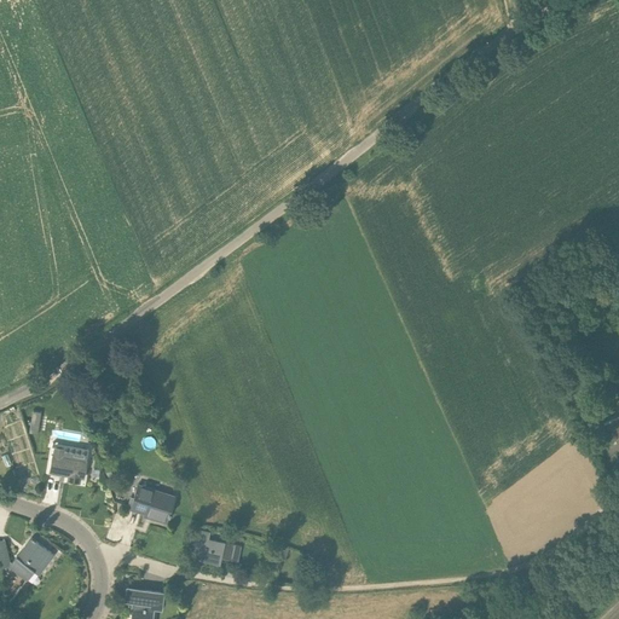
[(34,410),(32,432),(40,433),(42,410),(34,410)]
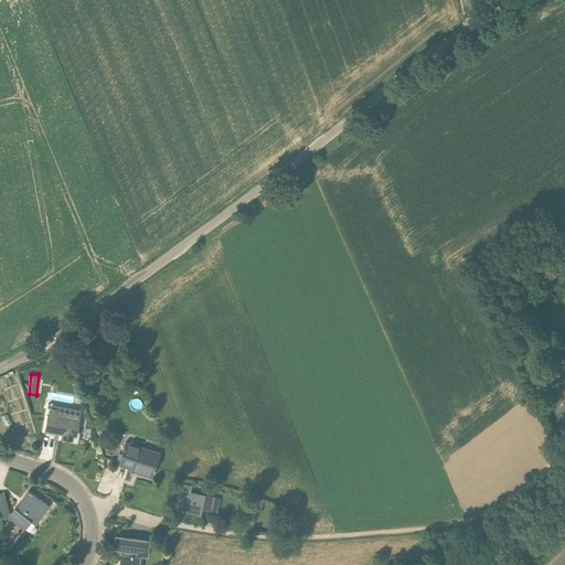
[(66,416),(66,412),(50,408),(49,415),(45,432),(63,434),(62,438),(73,440),(74,436),(76,437),(80,419),(66,416)]
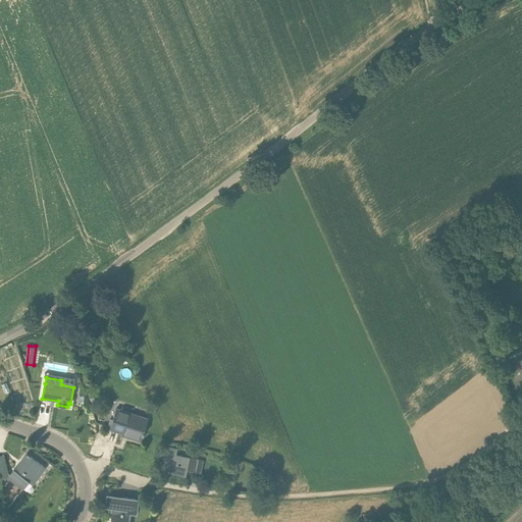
[(143,435),(144,432),(143,432),(147,419),(116,409),(110,428),(131,434),(128,437),(140,440),(142,435),(143,435)]
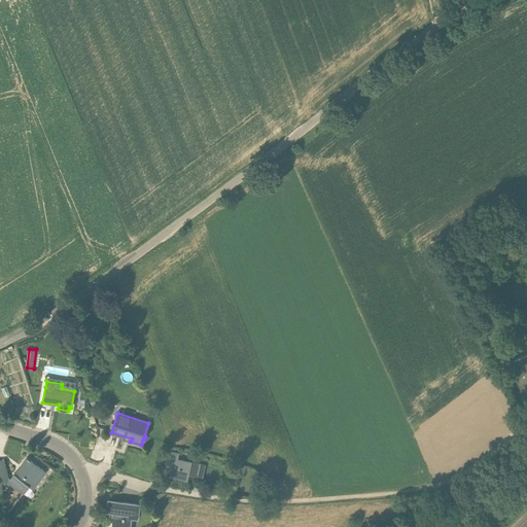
[(198,476),(200,464),(177,459),(179,453),(169,451),(164,475),(186,480),(188,473),(198,476)]
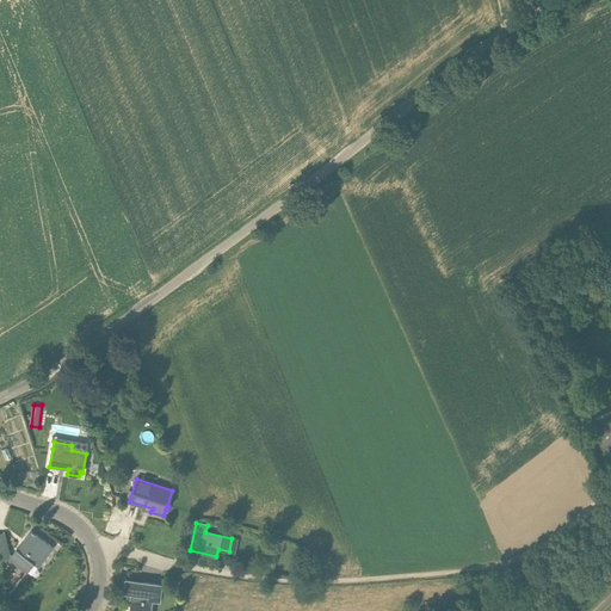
[(31,562),(45,542),(31,531),(30,534),(31,534),(25,541),(26,541),(18,551),(17,550),(11,559),(10,560),(26,573),(34,563),(31,562)]
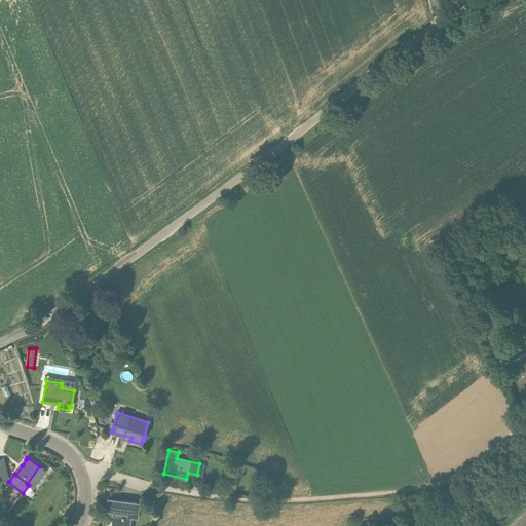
[(8,482),(9,481),(4,459),(0,459),(0,479),(1,483),(8,482)]
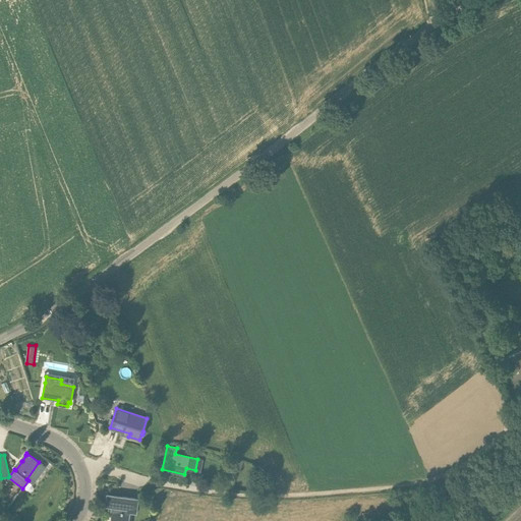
[(239,471),(243,462),(233,458),(230,468),(239,471)]
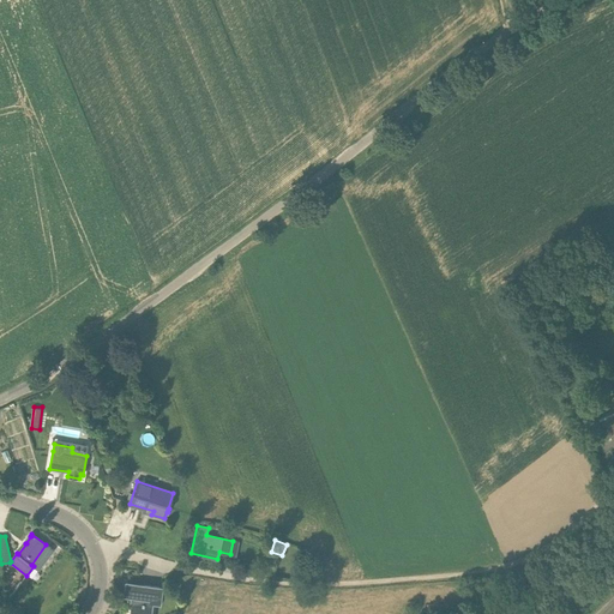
[(160,603),(162,588),(126,584),(125,595),(134,597),(133,605),(132,603),(130,613),(149,613),(151,602),(160,603)]
